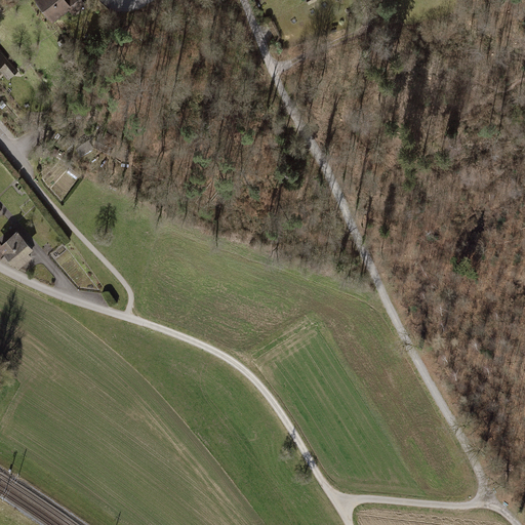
[(40,0),(55,21),(72,8),(78,15),(90,6),(84,0),(40,0)]
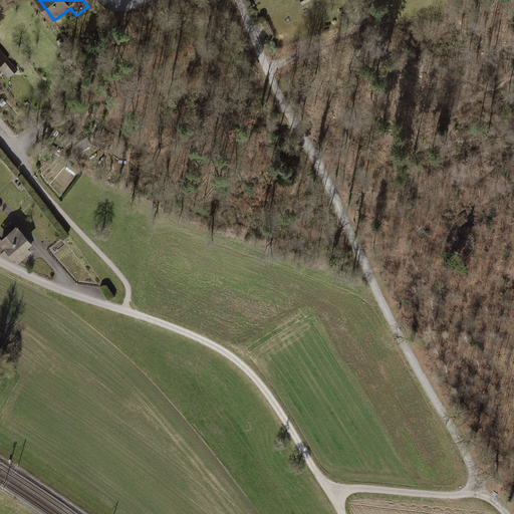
[(0,45),(0,67),(8,77),(19,68),(0,45)]
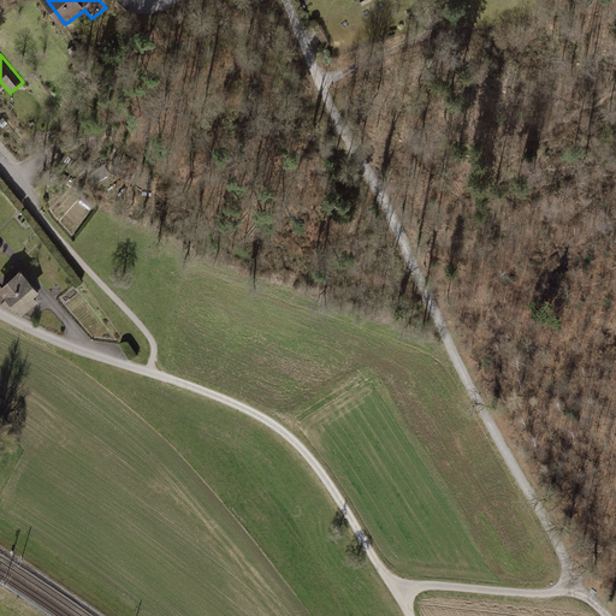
[(81,155),(69,166),(77,175),(88,164),(81,155)]
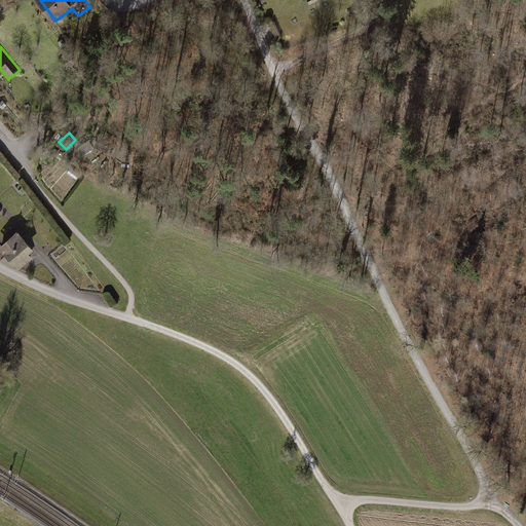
[(94,148),(88,140),(77,147),(82,155),(94,148)]
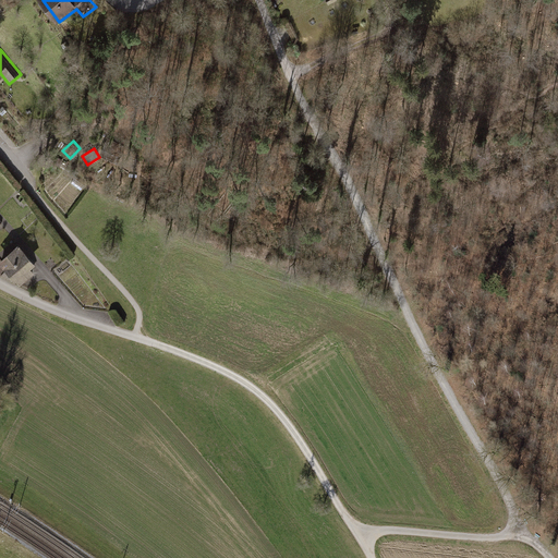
[(39,269),(16,244),(1,258),(0,259),(0,275),(20,287),(39,269)]
